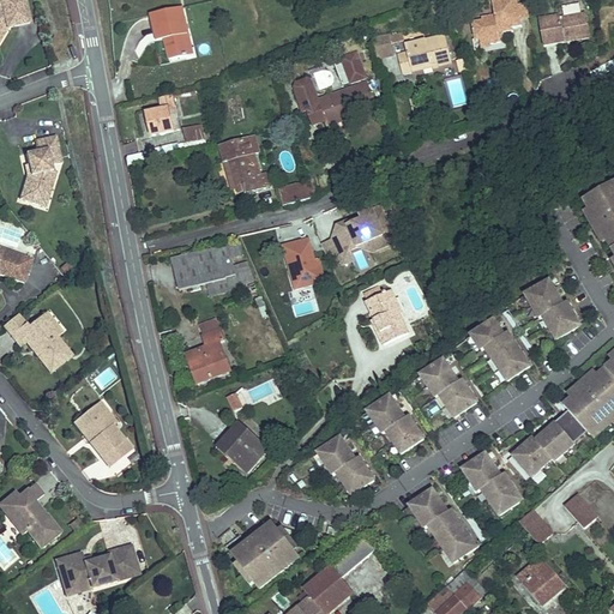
[(0,41),(7,29),(31,23),(24,0),(0,0),(2,8),(0,8),(0,41)]
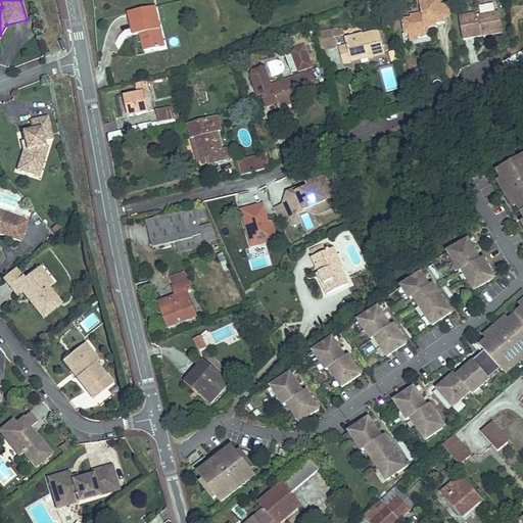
[(412,17),(401,19),(405,33),(409,36),(417,34),(418,39),(427,37),(426,34),(425,30),(429,29),(437,28),(437,25),(444,22),(443,16),(452,15),(448,2),(441,3),(440,0),(422,0),(420,1),(422,13),(411,15),(412,17)]
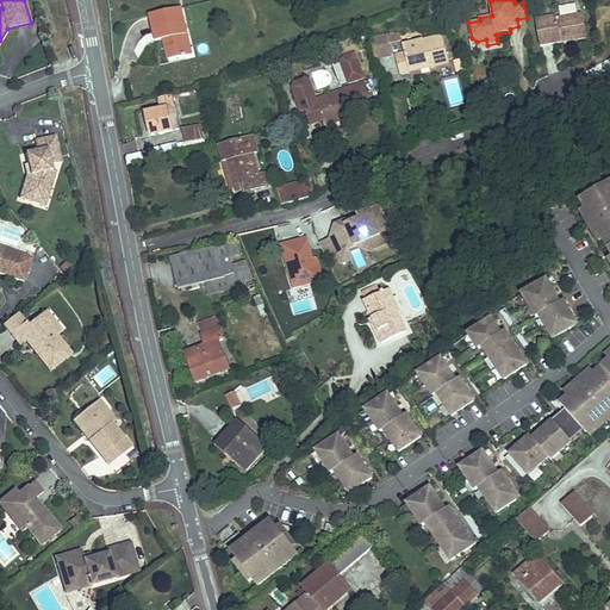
[(181,8),(151,16),(156,35),(165,33),(166,38),(165,39),(169,61),(187,56),(182,36),(187,35),(181,8)]
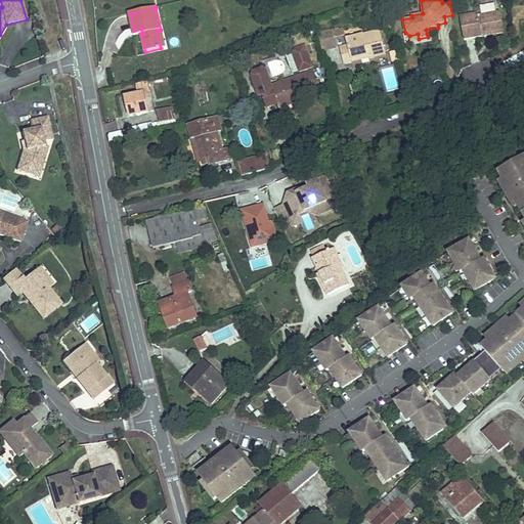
[(461,16),(465,40),(482,37),(482,34),(487,33),(487,36),(498,34),(497,28),(500,23),(503,23),(500,11),(478,15),(478,13),(461,16)]
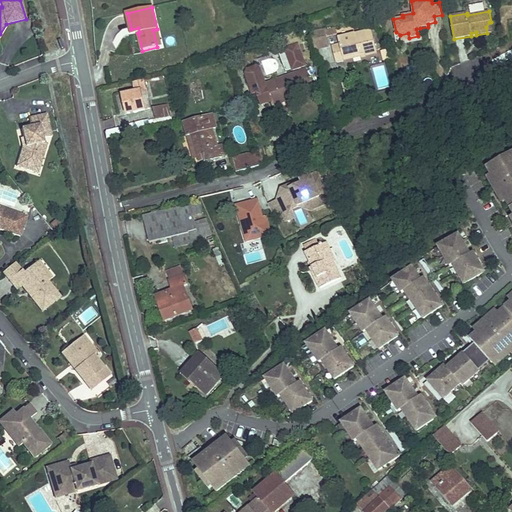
[(332,46),(336,62),(344,60),(344,58),(365,52),(365,56),(377,53),(371,29),(338,38),(340,44),(332,46)]
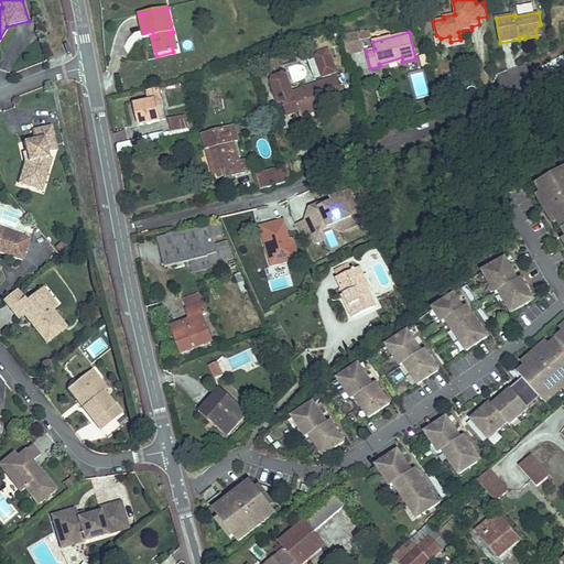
[(342,36),(343,44),(360,41),(358,34),(358,33),(342,36)]
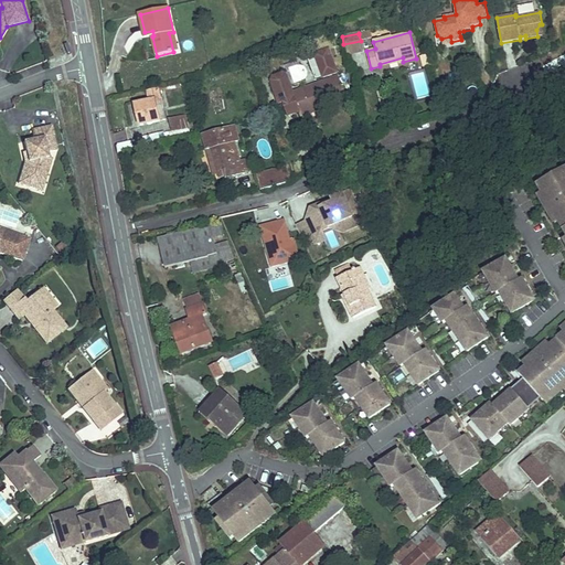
[(443,46),(452,44),(451,42),(450,36),(441,39),(443,46)]
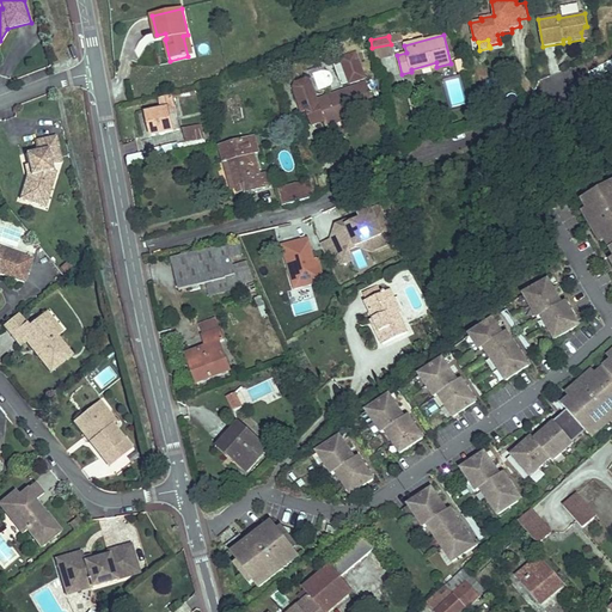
[(375,60),(393,55),(391,44),(372,48),(375,60)]
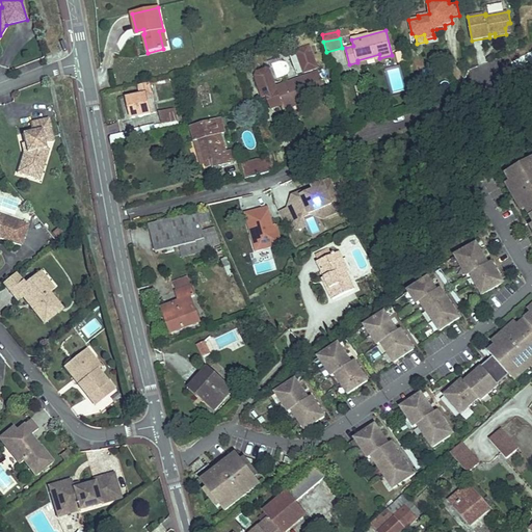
[(303,72),(304,73),(317,68),(310,46),(296,51),(303,72)]
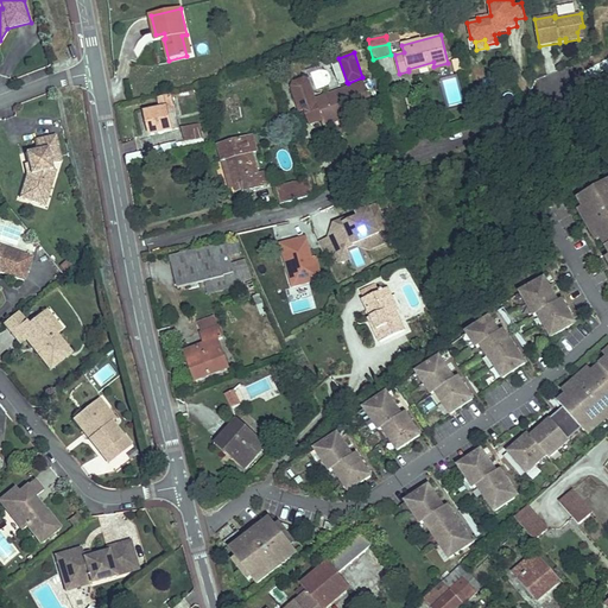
[(340,86),(347,82),(339,58),(331,62),(340,86)]
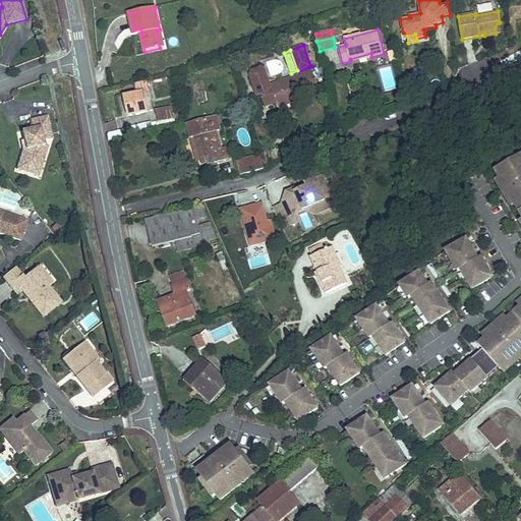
[(395,87),(392,66),(382,68),(385,89),(395,87)]
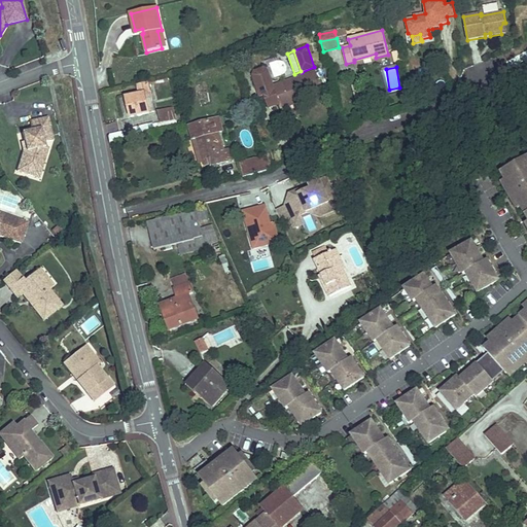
[(253,77),(254,79),(265,75),(270,89),(273,86),(269,73),(267,71),(265,70),(262,69),(255,72),(254,73),(253,75),(253,77)]
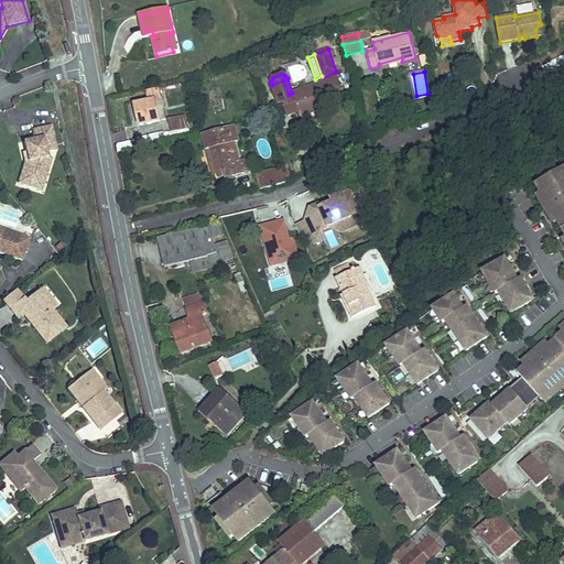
[(345,96),(337,76),(292,93),(289,95),(283,80),(272,85),(279,106),(283,104),(289,118),(299,114),(301,118),(312,114),(310,109),(318,106),(317,102),(324,100),(325,104),(345,96)]
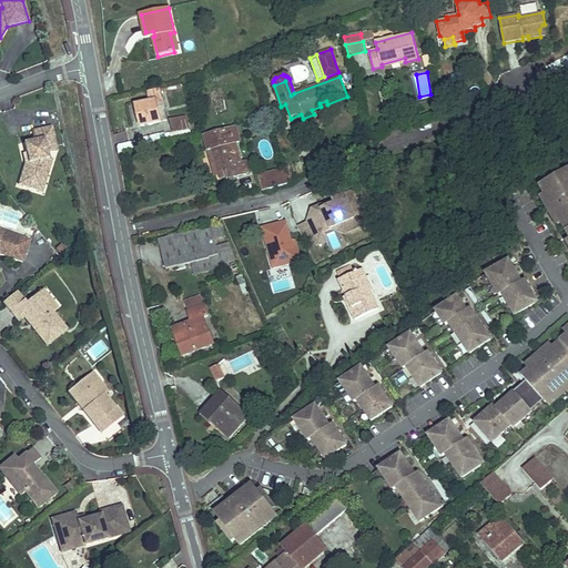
[(141,127),(166,120),(160,90),(149,93),(151,103),(139,105),(141,112),(138,112),(141,127)]
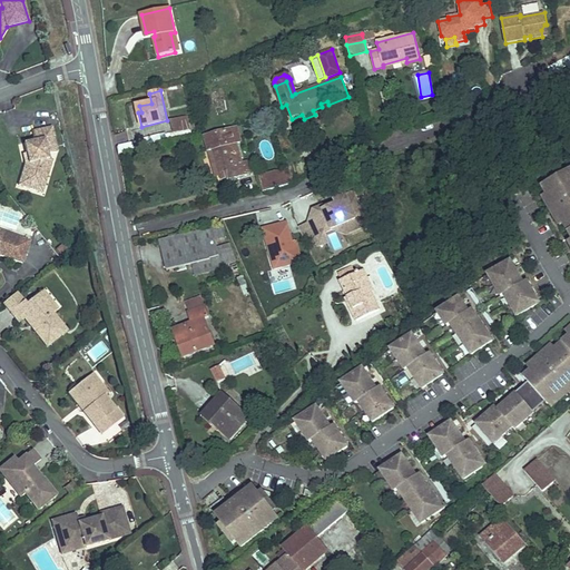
[(172,120),(174,134),(189,130),(186,117),(172,120)]
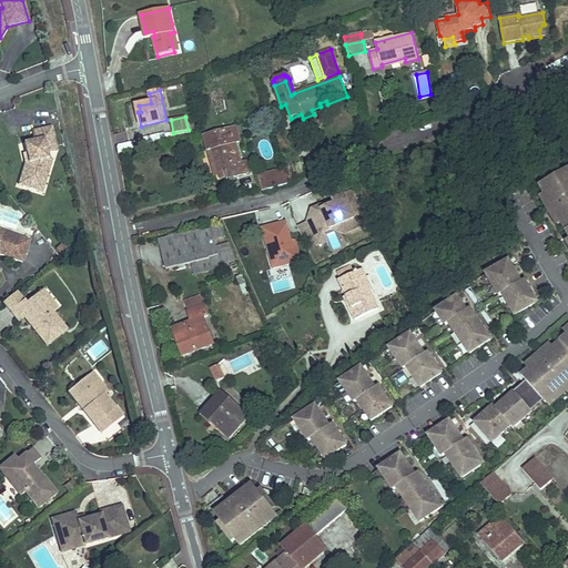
[(52,125),(32,131),(37,151),(27,153),(29,163),(22,186),(37,191),(43,172),(50,168),(53,160),(50,159),(49,153),(59,151),(52,125)]
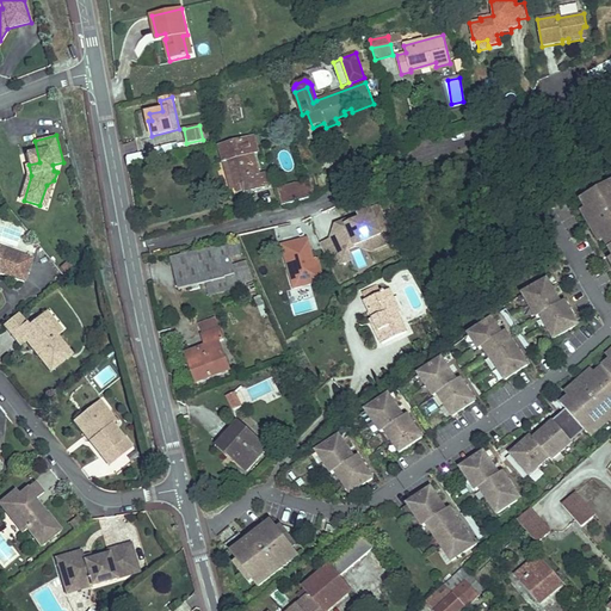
[(238,187),(239,193),(244,192),(244,193),(269,186),(266,176),(260,177),(254,154),(258,153),(254,137),(220,147),(224,161),(224,162),(229,161),(238,187)]
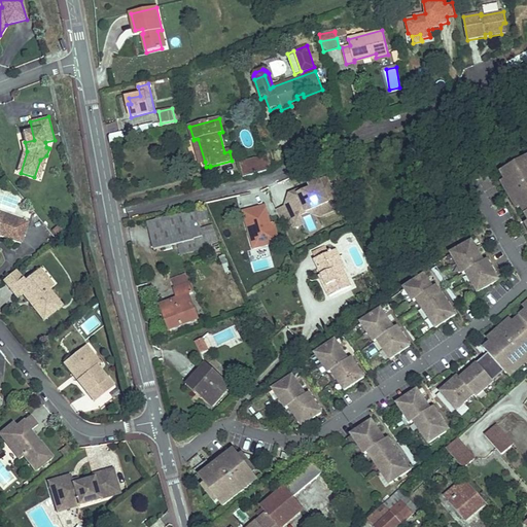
[(108,134),(118,131),(117,124),(106,127),(108,134)]
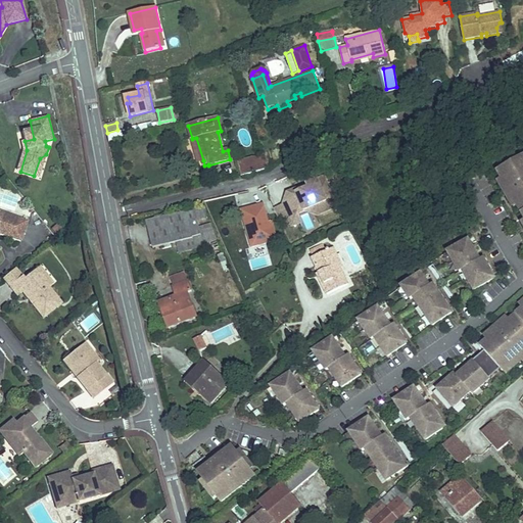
[(107,140),(123,138),(122,131),(106,133),(107,140)]
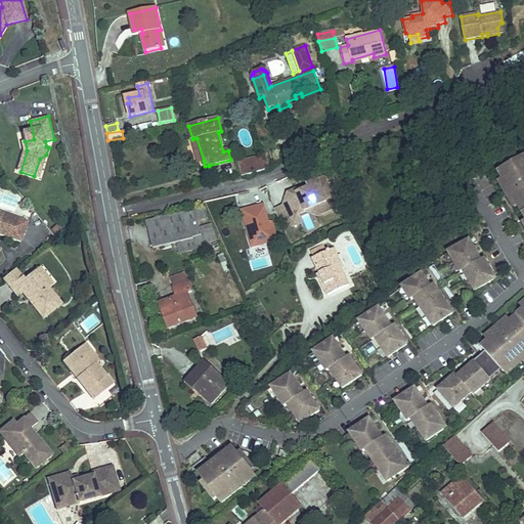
[(191,138),(199,163),(204,161),(197,138),(192,139),(192,138),(191,138)]
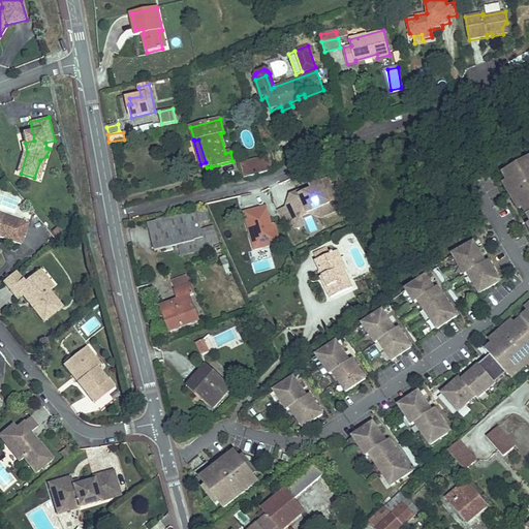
[(23,153),(17,173),(21,174),(27,152),(25,143),(21,144),(23,153)]
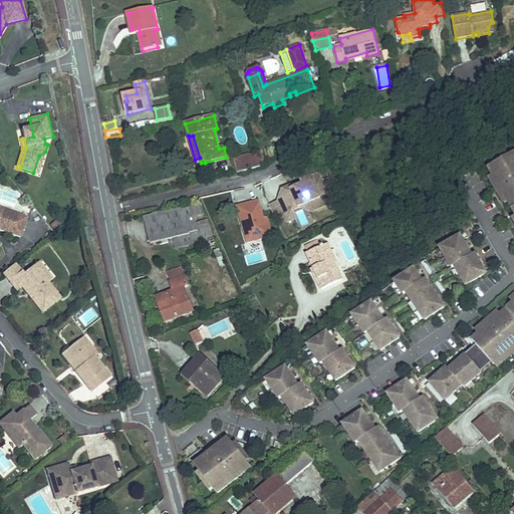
[(259,153),(263,166),(267,164),(263,150),(258,151),(258,153),(259,153)]
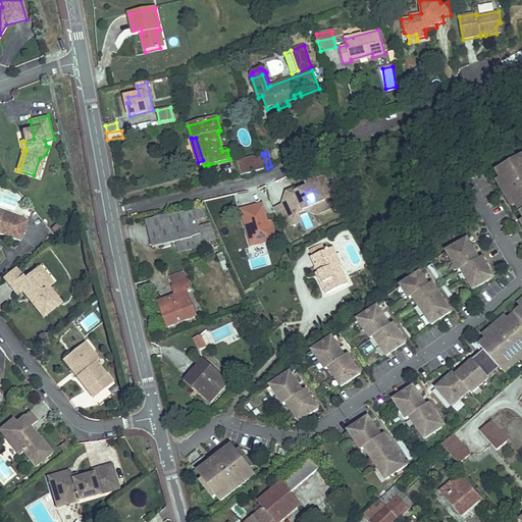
[(40,176),(46,154),(40,158),(34,175),(40,176)]
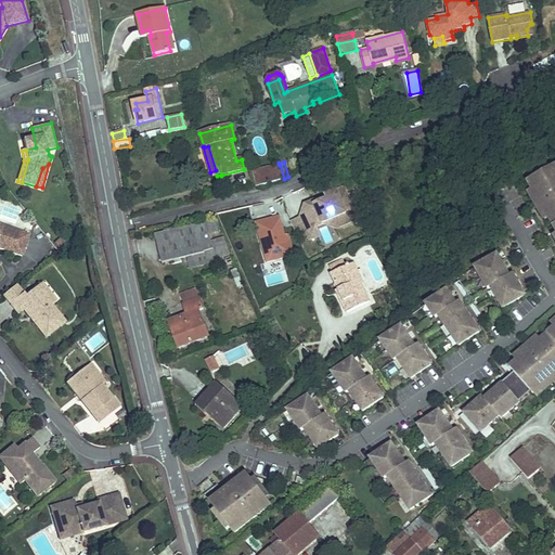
[(253,172),(256,186),(284,179),(280,165),(279,165),(253,172)]
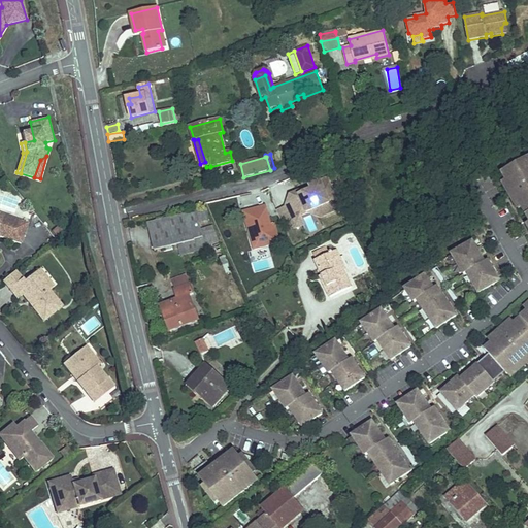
[(523,207),(527,215),(527,213),(527,158),(502,173),(507,180),(507,182),(508,180),(514,190),(512,191),(512,192),(516,198),(516,199),(518,197),(523,206),(522,206),(523,207)]
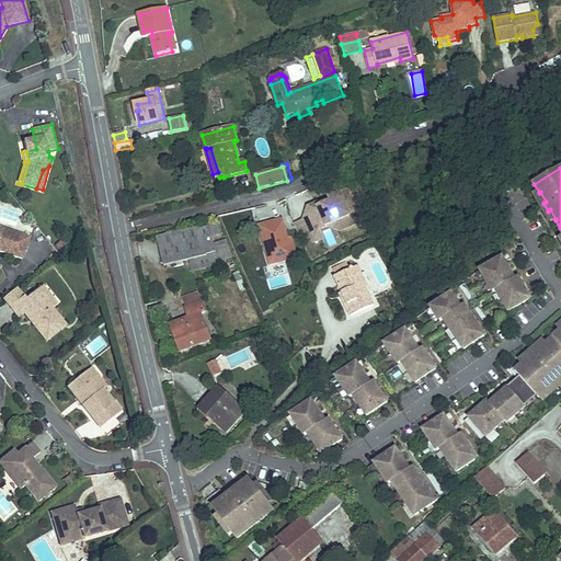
[(309,232),(313,242),(323,238),(320,229),(335,222),(351,216),(356,218),(361,207),(355,205),(348,190),(330,198),(332,202),(318,207),(320,213),(304,220),(309,232)]
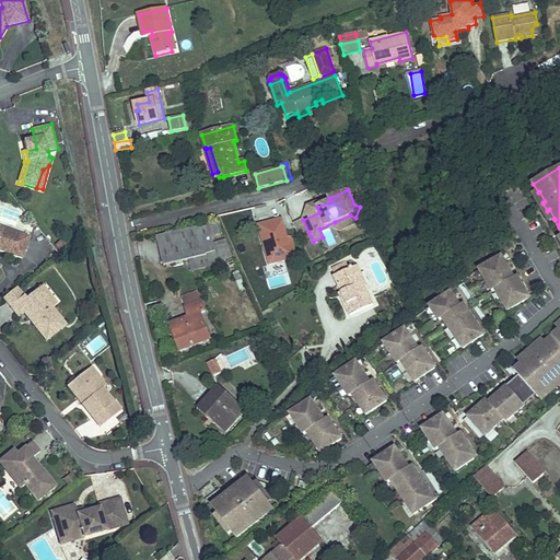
[(535,194),(540,205),(543,203),(543,202),(545,201),(539,191),(538,193),(538,191),(535,194)]
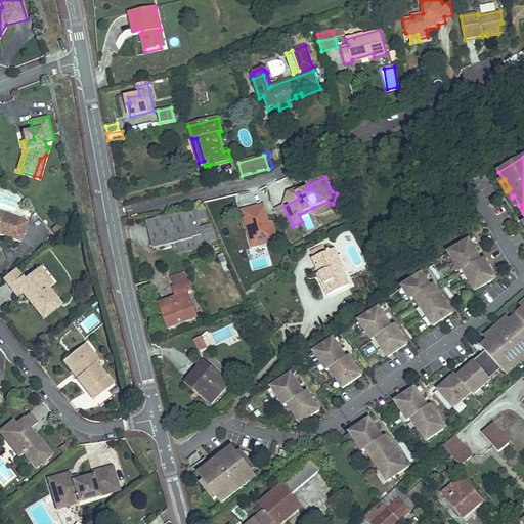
[(279,198),(284,206),(299,199),(297,193),(310,188),(308,185),(279,198)]
